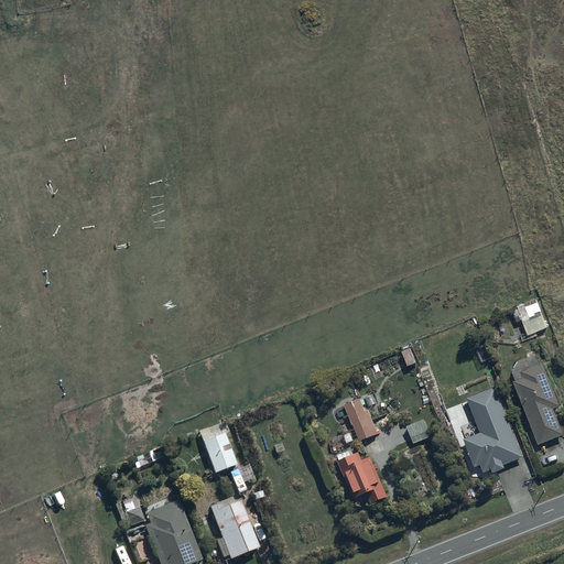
[(534,299),(517,306),(523,323),(542,315),(534,299)]
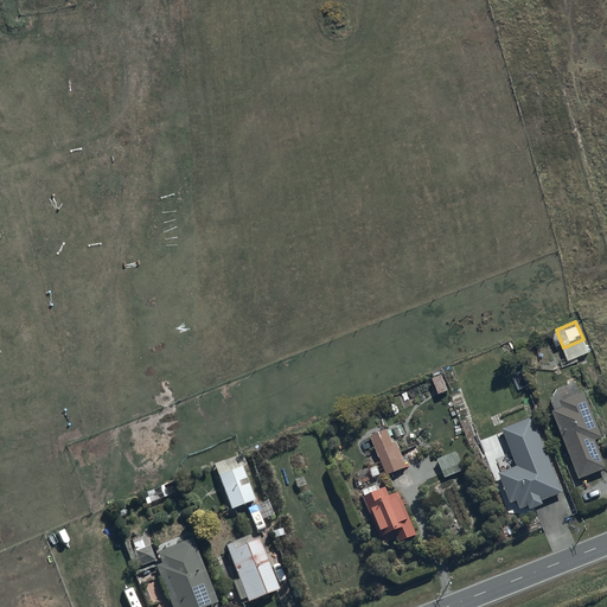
[(441,375),(432,378),(438,395),(448,391),(441,375)]
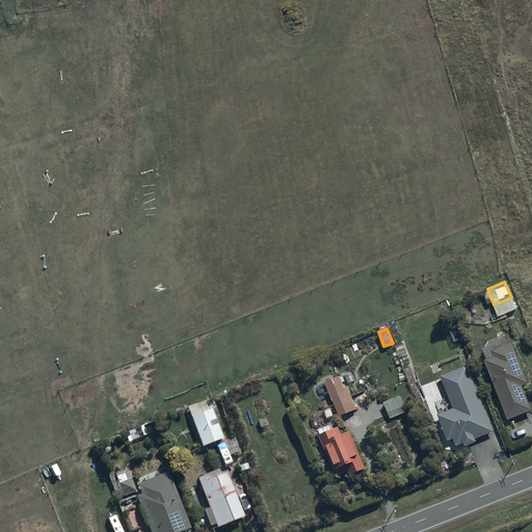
[(494,355),(483,360),(507,419),(531,408),(522,384),(527,382),(511,343),(491,351),(494,355)]
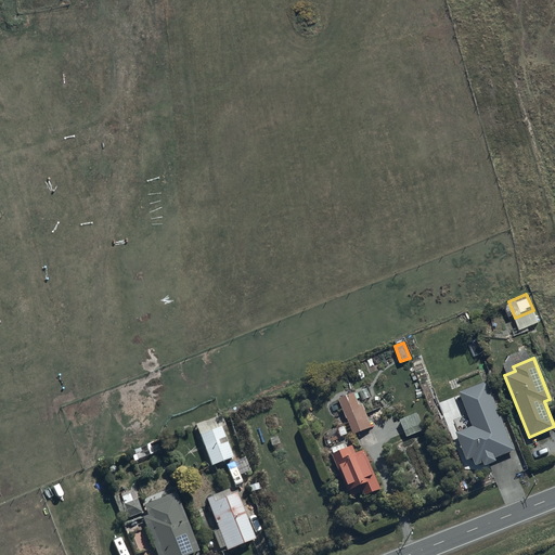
[(515,449),(486,381),(459,391),(473,425),(455,433),(467,460),(473,457),(476,465),(483,462),(485,465),(497,460),(495,457),(515,449)]
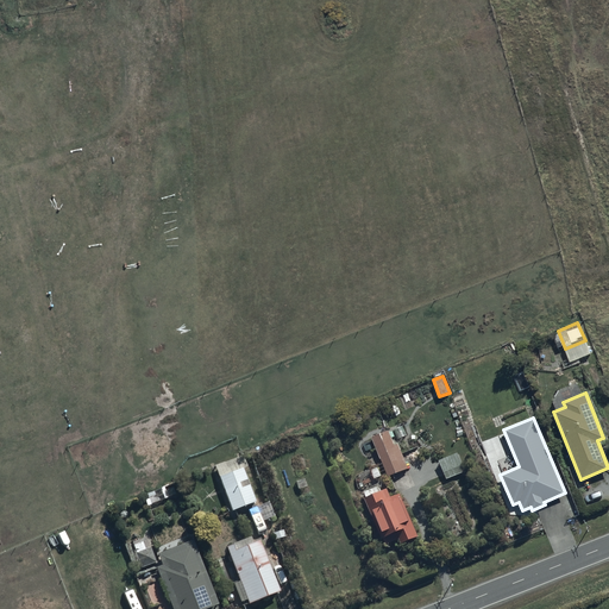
[(372,435),(387,476),(409,468),(408,465),(416,463),(414,458),(419,456),(413,439),(403,441),(407,450),(401,451),(399,443),(394,445),(388,429),(372,435)]
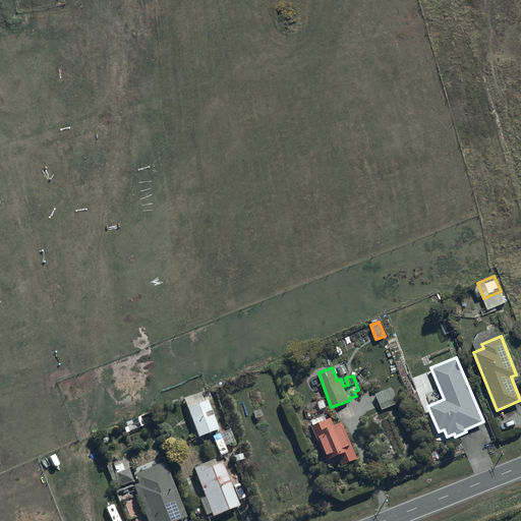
[(374,394),(380,404),(395,398),(391,387),(374,394)]
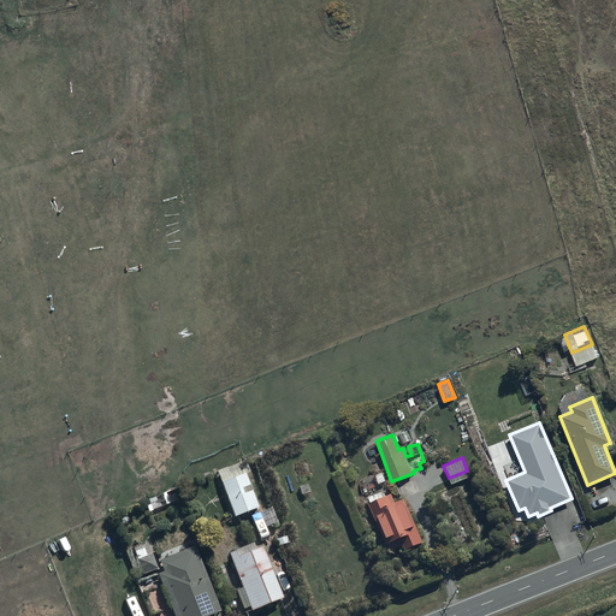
[(218,471),(234,515),(258,507),(246,473),(250,472),(246,461),(218,471)]
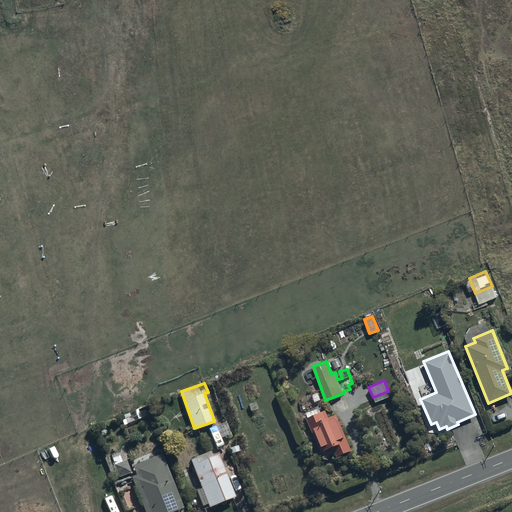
[(337,456),(351,450),(336,414),(328,417),(325,410),(319,413),(317,408),(306,413),(308,417),(305,418),(319,453),(322,451),(324,456),(334,452),(337,456)]
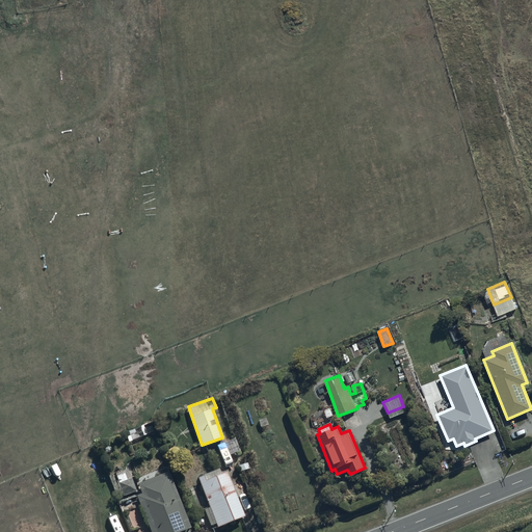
[(153,431),(150,425),(143,428),(142,425),(127,432),(130,441),(153,431)]
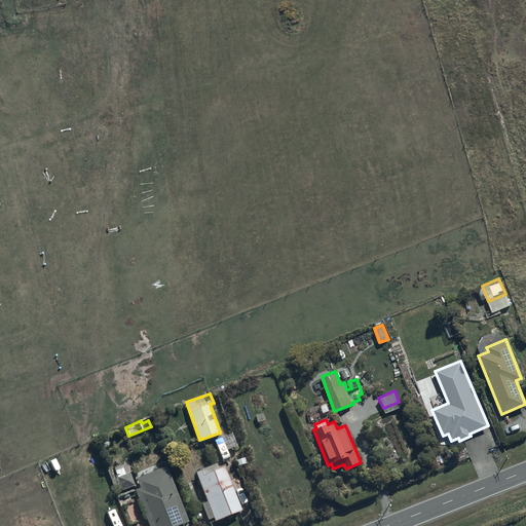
[(114,492),(134,485),(125,463),(106,471),(114,492)]
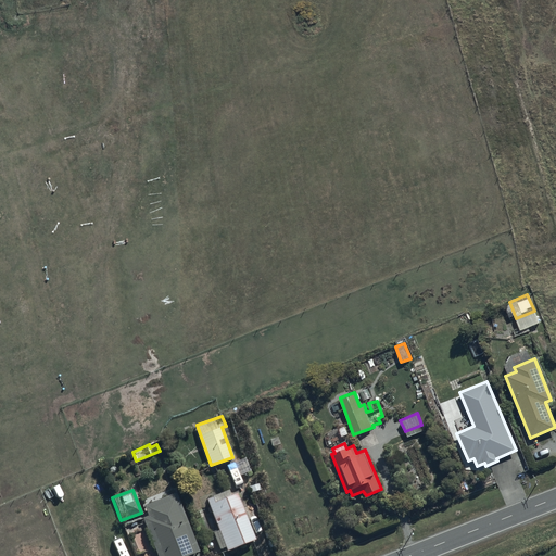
[(189,555),(198,553),(175,493),(142,505),(147,516),(140,518),(155,555),(189,555)]
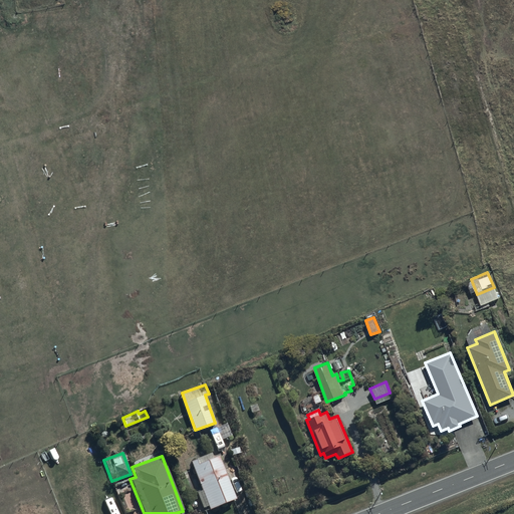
[(195,459),(190,462),(201,489),(196,491),(202,507),(208,505),(209,509),(234,500),(217,456),(197,464),(195,459)]
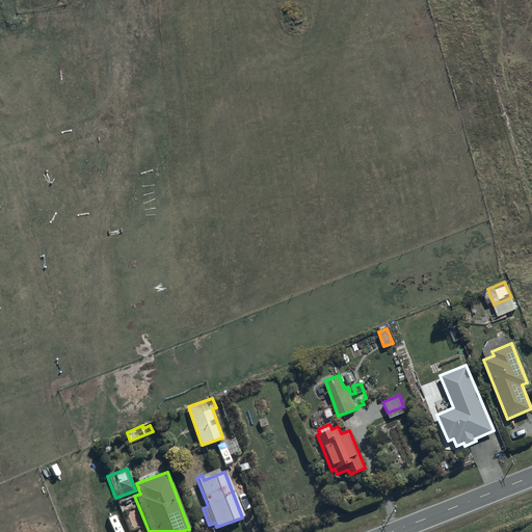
All buildings are outlined.
